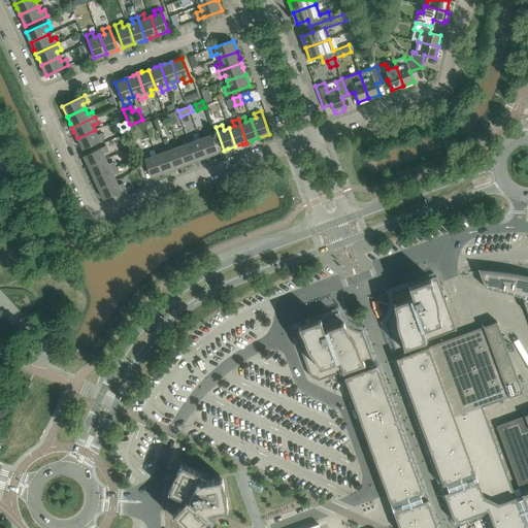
[(200,138),(204,149),(207,157),(219,153),(209,129),(203,132),(205,136),(200,138)]
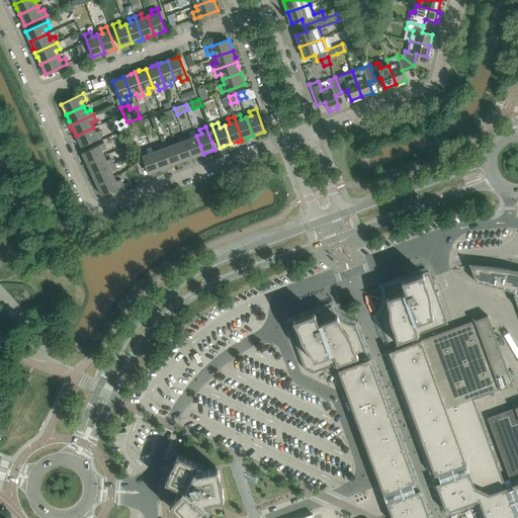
[(93,127),(76,136),(81,147),(103,137),(100,131),(95,133),(93,127)]
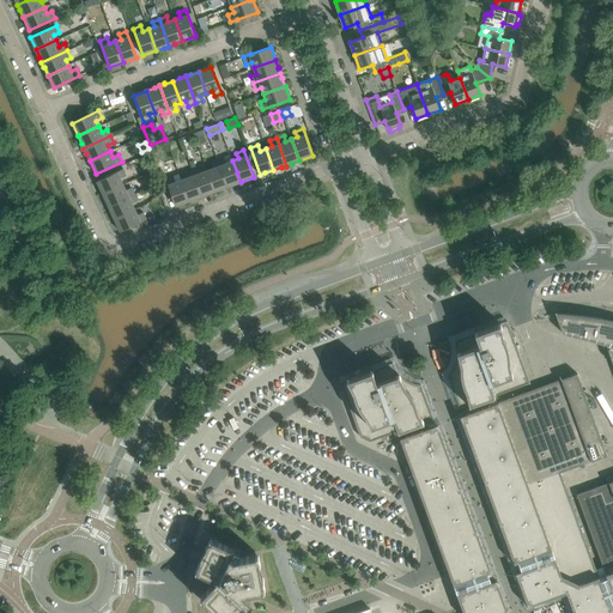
[(241,182),(237,173),(232,161),(226,163),(224,157),(218,159),(228,188),(232,186),(232,184),(241,182)]
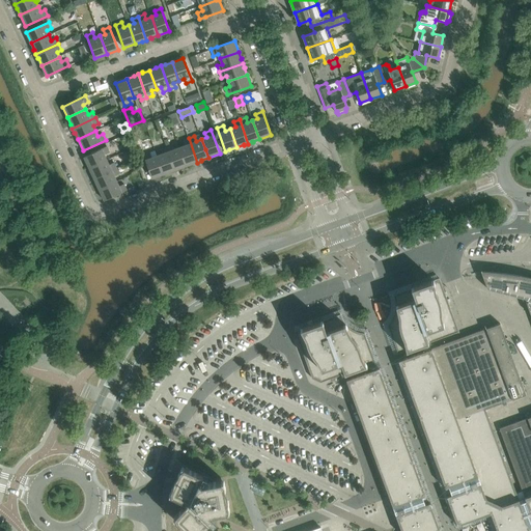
[(179,147),(179,149),(186,166),(193,163),(193,164),(197,163),(189,138),(183,140),(185,145),(179,147)]
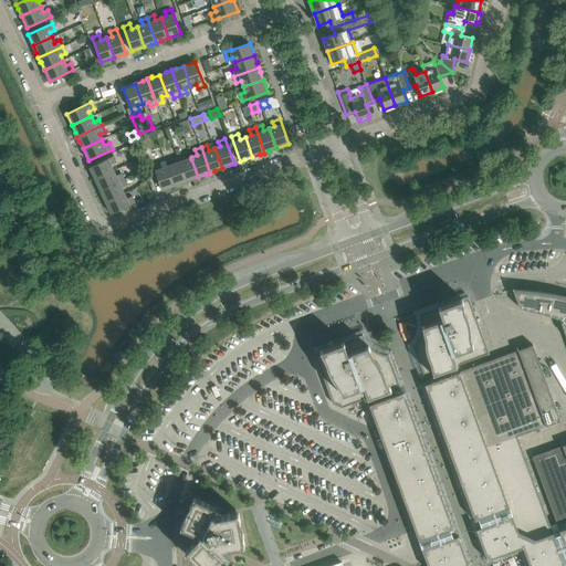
[(198,177),(191,159),(191,157),(186,159),(184,154),(177,156),(187,182),(191,180),(191,179),(198,177)]
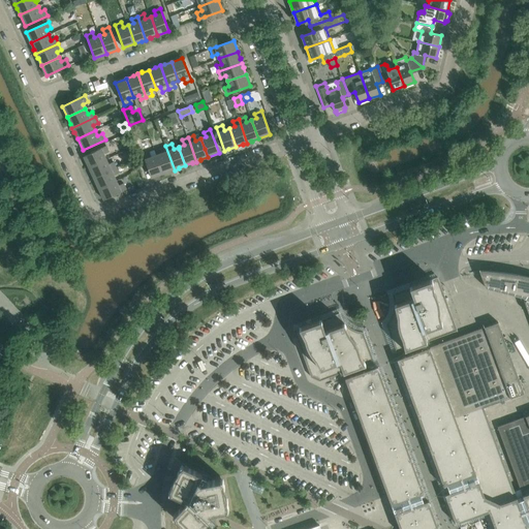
[(106,146),(98,149),(84,156),(89,167),(106,159),(104,154),(109,152),(107,149),(106,146)]
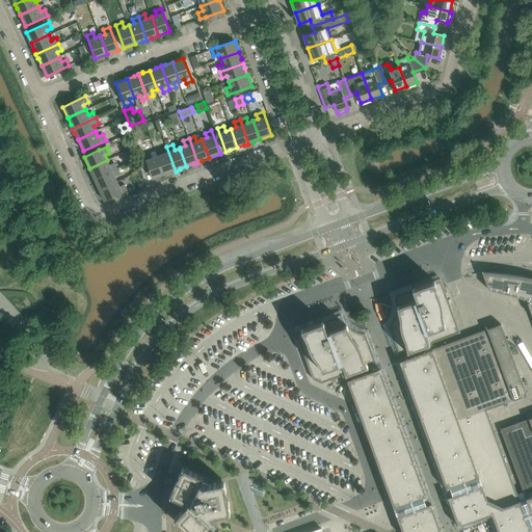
[(162,154),(157,156),(163,175),(170,171),(170,173),(176,171),(166,147),(160,149),(161,150),(162,154)]
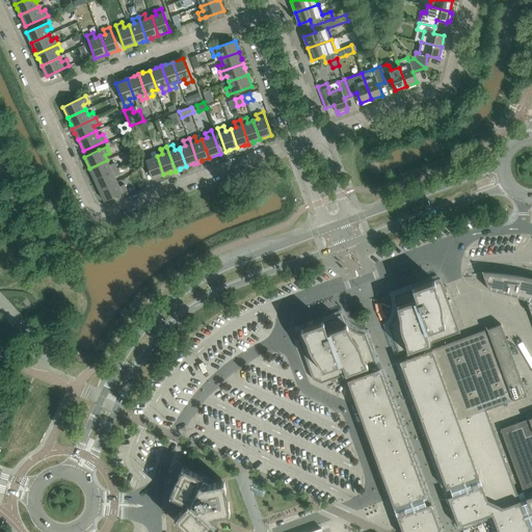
[(153,179),(163,175),(157,156),(152,158),(151,153),(143,155),(153,179)]
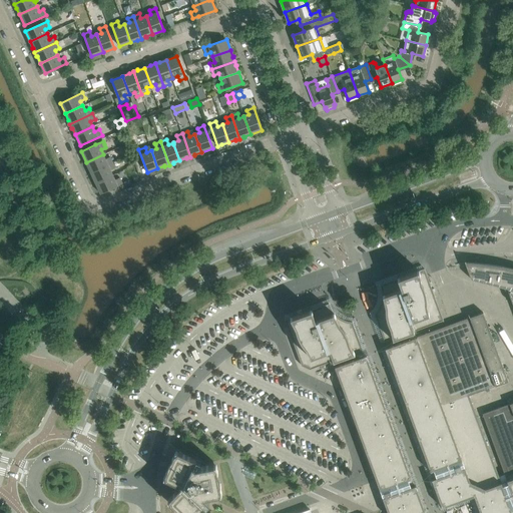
[(90,172),(112,162),(110,157),(110,156),(105,159),(103,154),(86,162),(89,168),(88,168),(90,172)]
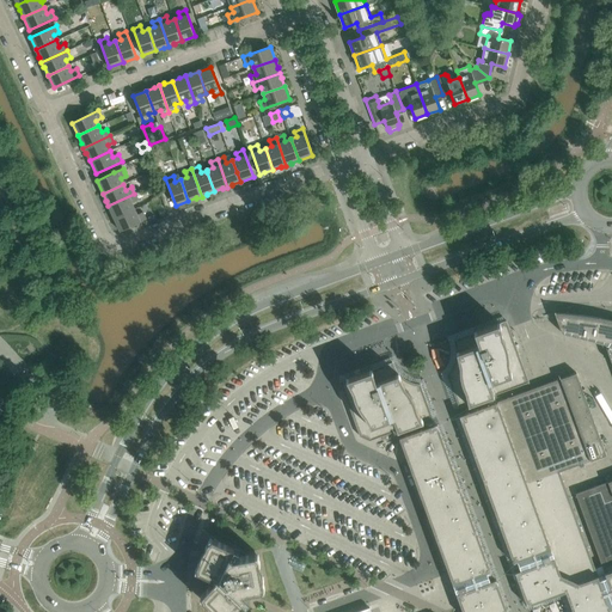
[(111,210),(115,219),(135,209),(132,203),(138,201),(134,194),(108,206),(110,210),(111,210)]
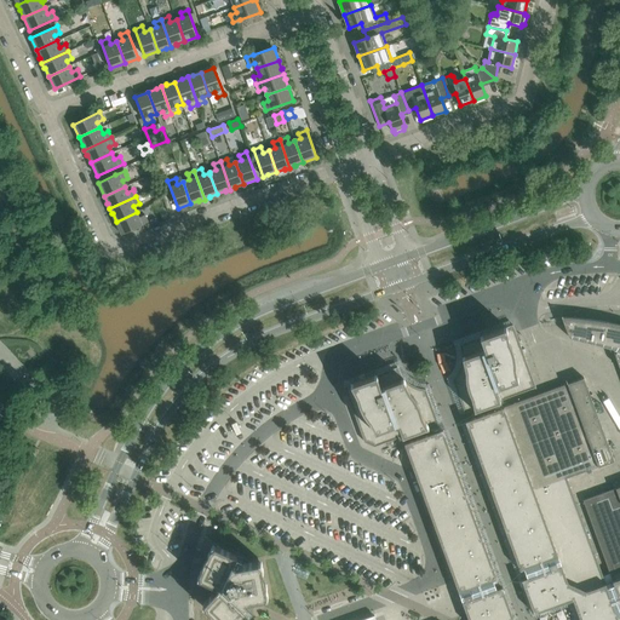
[(148,222),(144,214),(139,217),(137,212),(116,222),(121,234),(148,222)]
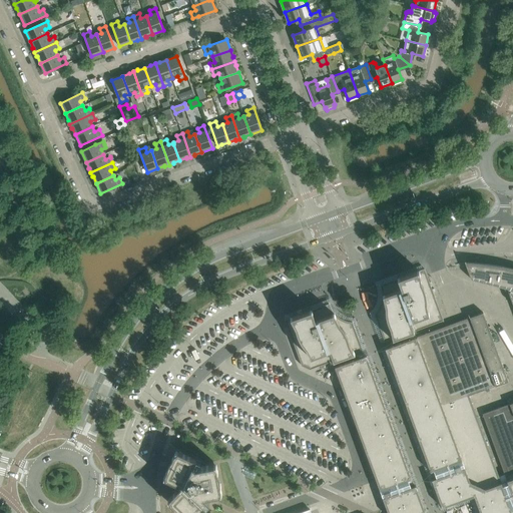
[(465,261),(464,261),(467,268),(471,279),(510,289),(510,292),(508,291),(512,305),(512,269),(495,265),(466,262),(465,261)]
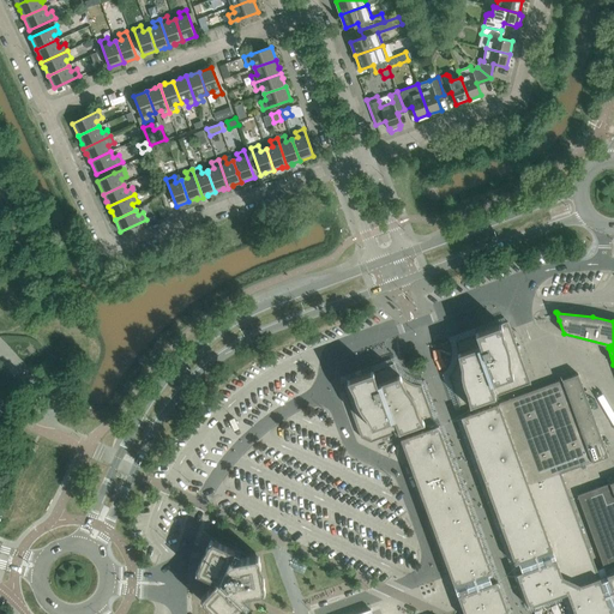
[(461,409),(531,383),(507,320),(455,341),(456,343),(457,345),(457,348),(457,349),(457,351),(457,354),(457,356),(457,359),(456,361),(456,363),(455,366),(453,367),(452,369),(451,372),(450,373),(449,375),(461,409)]
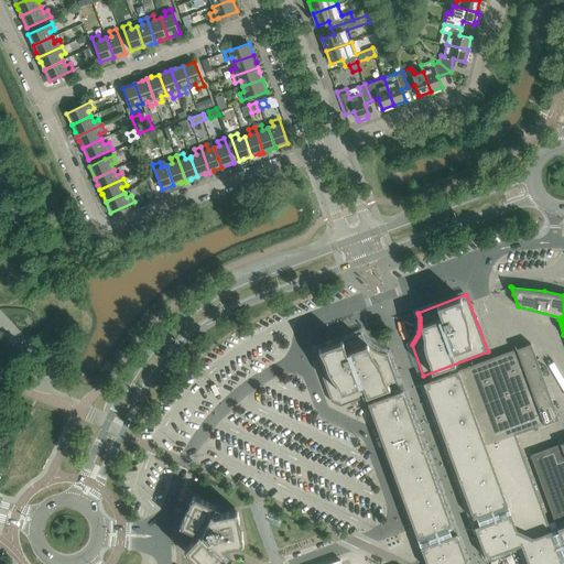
[(361,334),(313,351),(316,359),(332,402),(340,405),(366,397),(399,384),(387,354),(384,354),(382,353),(381,353),(379,351),(377,350),(375,349),(373,348),(371,347),(369,346),(368,344),(367,343),(366,340),(365,339),(364,337),(362,335),(361,334)]
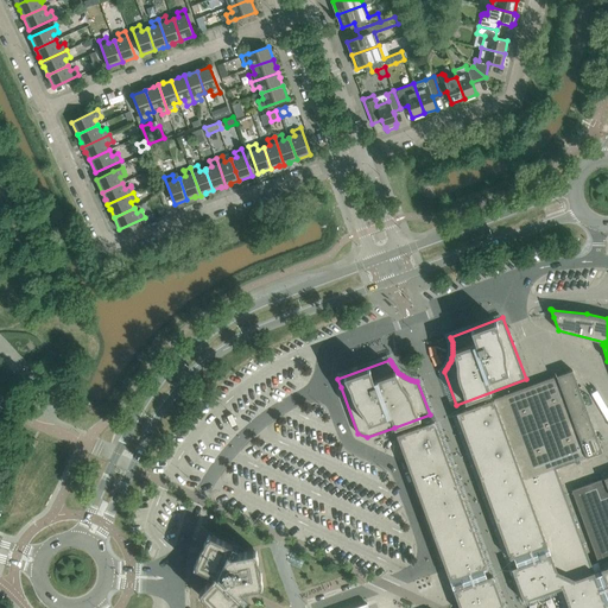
[(457,412),(456,412),(510,558),(512,558),(514,557),(517,565),(513,568),(512,568),(524,600),(524,601),(562,588),(569,607),(607,607),(607,476),(603,479),(571,491),(597,561),(597,562),(602,574),(595,576),(591,564),(556,468),(568,464),(602,451),(597,439),(591,420),(583,400),(576,381),(572,371),(561,374),(539,382),(460,411),(457,412)]
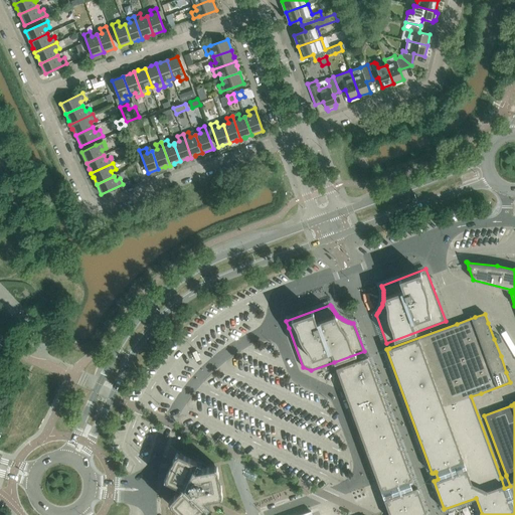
[(336,368),(384,499),(389,514),(426,514),(417,487),(416,487),(412,489),(409,481),(411,481),(413,480),(367,356),(336,368)]
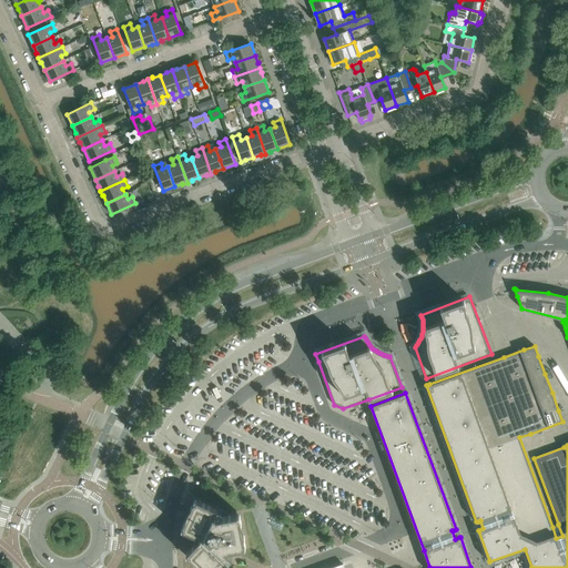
[(183,525),(181,529),(183,530),(188,533),(188,534),(188,536),(188,538),(188,540),(189,543),(189,545),(190,546),(191,548),(188,551),(185,554),(189,556),(189,557),(200,567),(217,567),(226,559),(227,561),(233,556),(226,550),(243,547),(243,546),(245,546),(245,543),(245,541),(241,518),(240,517),(240,514),(237,514),(216,518),(216,517),(214,516),(213,516),(217,509),(196,499),(194,499),(193,503),(183,525)]
